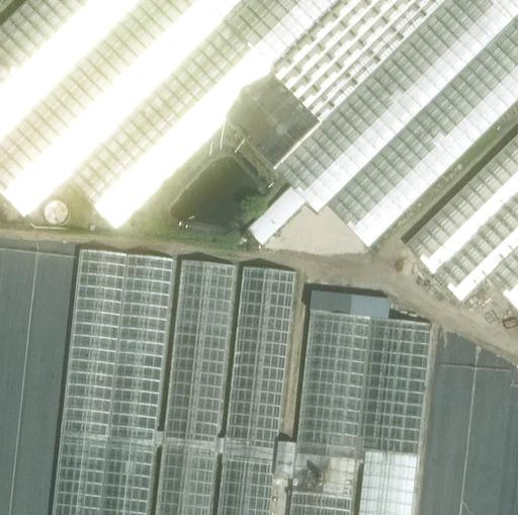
[(138,0),(0,136),(0,191),(24,217),(65,176),(115,228),(226,118),(273,71),(272,70),(238,33),(205,0),(138,0)]
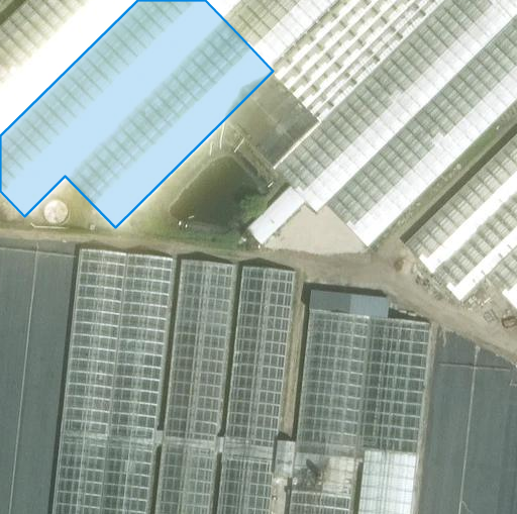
[(25,0),(0,25),(0,135),(137,0),(25,0)]
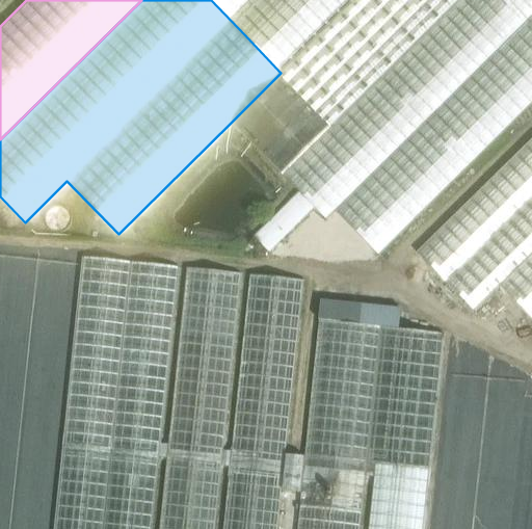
[(211,0),(244,34),(280,72),(281,73),(318,111),(433,0),(211,0)]
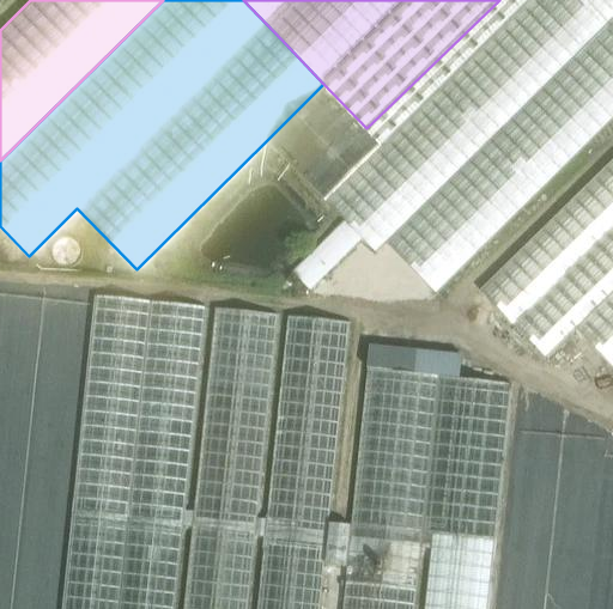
[(499,0),(366,128),(323,84),(267,140),(343,217),(363,238),(376,250),(387,241),(436,292),(612,116),(612,0),(499,0)]
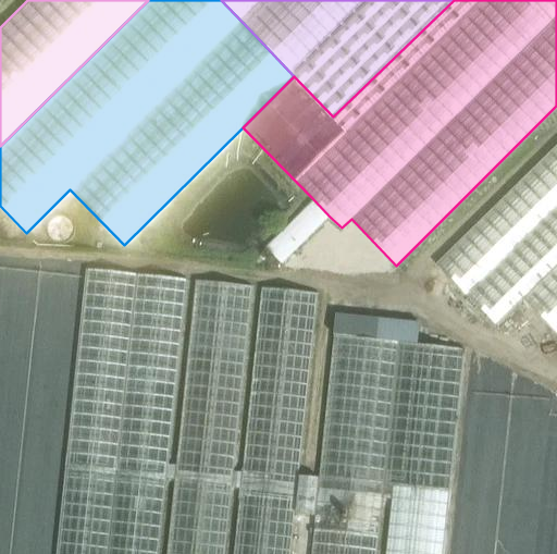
[(556,144),(436,262),(496,323),(523,297),(556,263),(556,144)]
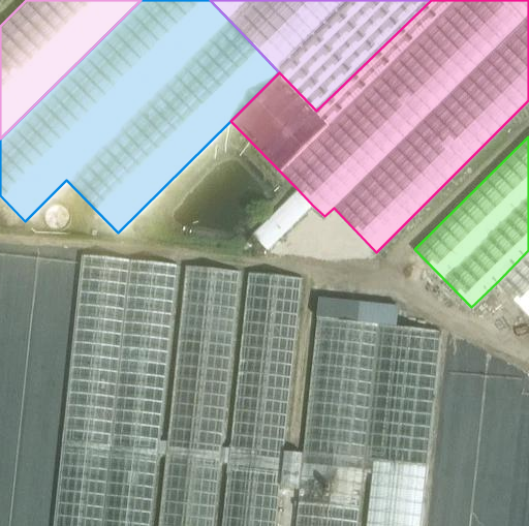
[(296,187),(251,231),(269,250),(313,206),(296,187)]
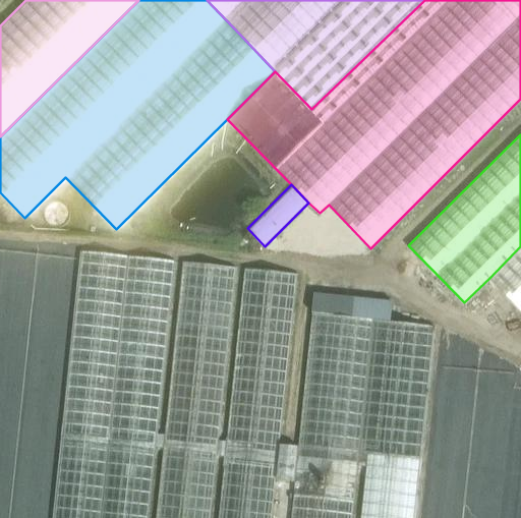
[(520,246),(489,278),(520,309),(520,246)]
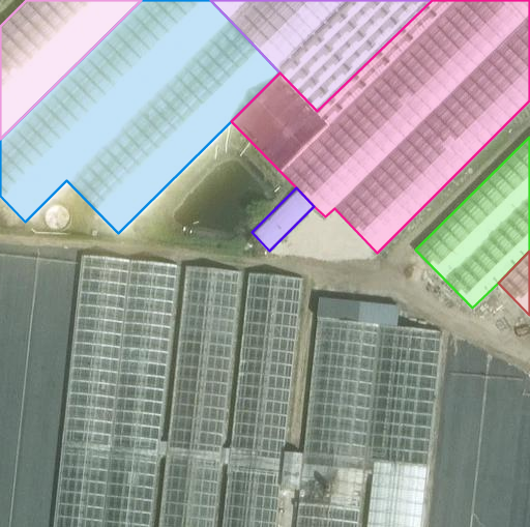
[(178,264),(82,254),(54,526),(151,526),(159,452),(160,440),(178,264)]
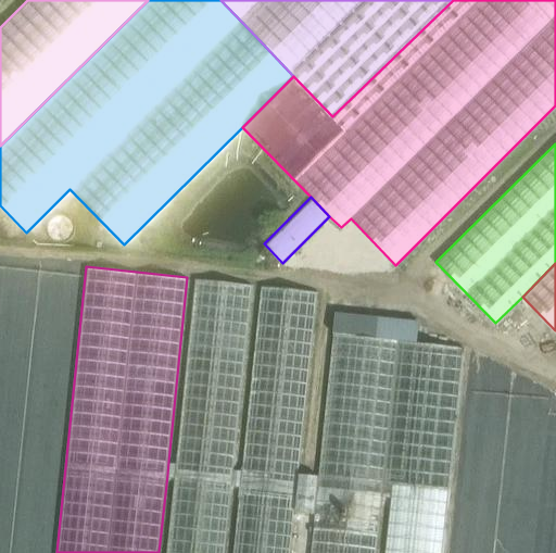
[(194,278),(176,463),(168,462),(167,475),(175,476),(166,552),(224,552),(231,485),(234,468),(252,284),(194,278)]
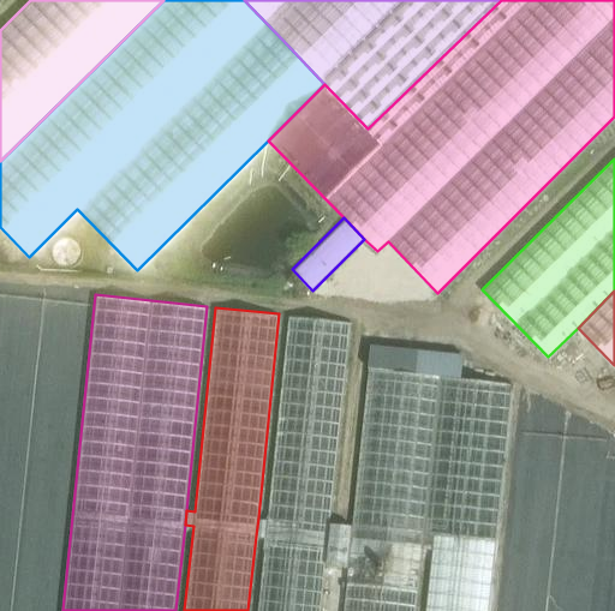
[(288,315),(267,519),(258,517),(256,535),(266,535),(257,610),(321,610),(326,564),(330,523),(351,322),(288,315)]
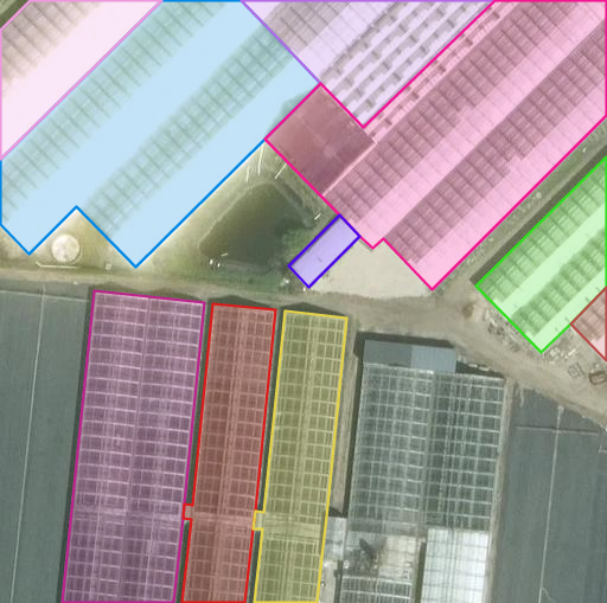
[(483,602),(505,378),(363,363),(347,519),(326,517),(321,557),(343,558),(338,602),(483,602)]
